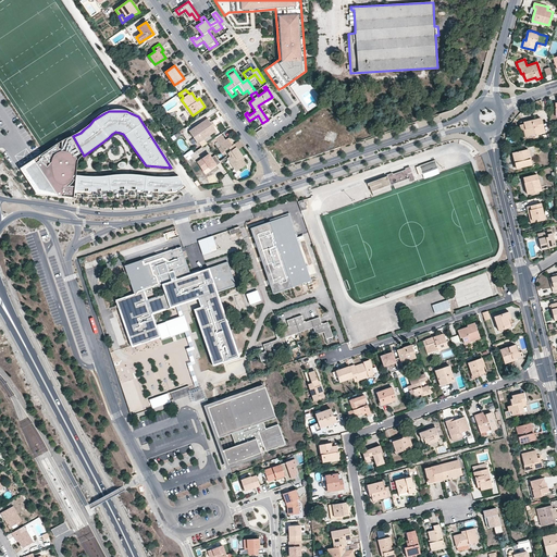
[(210,122),(207,119),(193,128),(188,132),(197,144),(201,140),(215,131),(213,126),(210,122)]
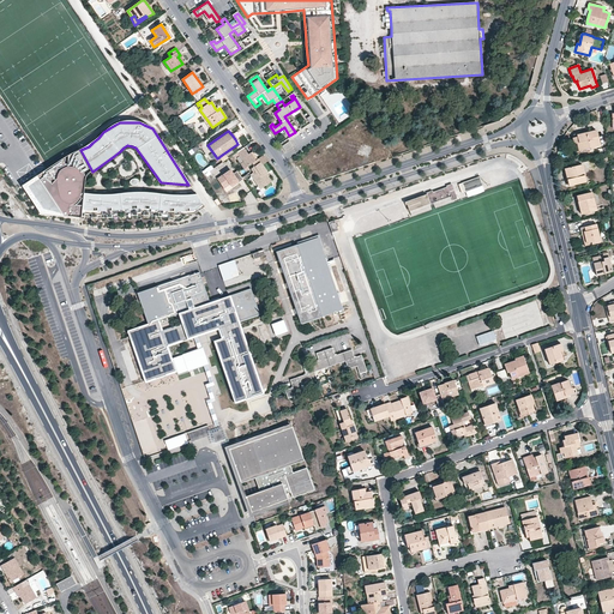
[(579,151),(600,145),(596,131),(577,134),(578,143),(577,144),(579,151)]
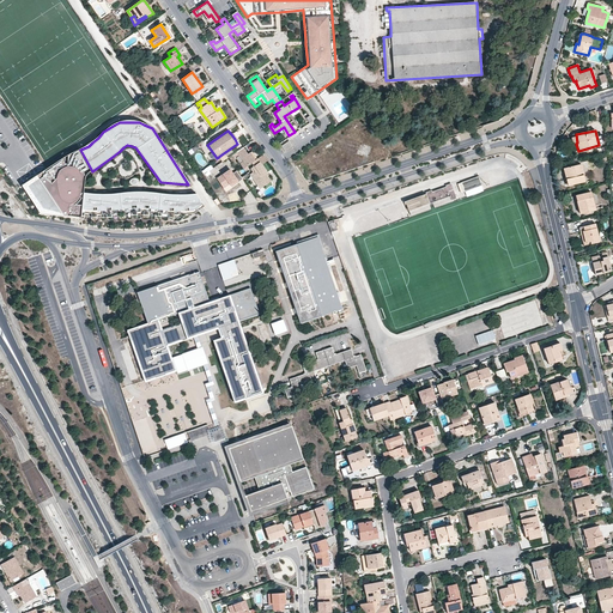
[(289,141),(281,146),(286,152),(293,147),(289,141)]
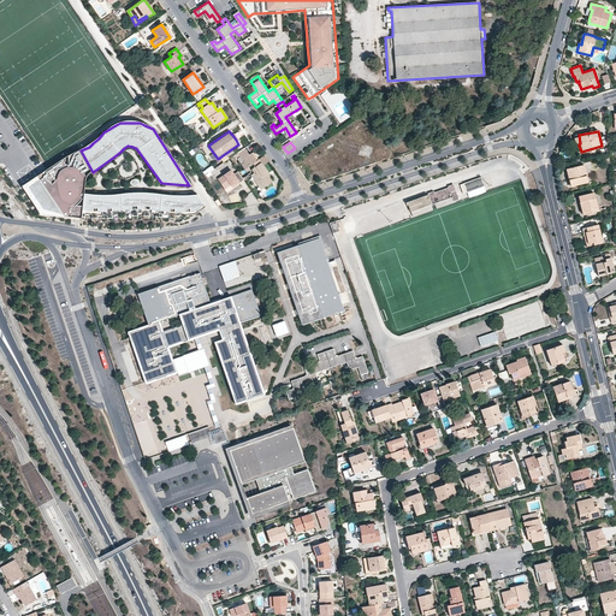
[(250,153),(249,154),(244,148),(237,153),(244,163),(241,165),(248,175),(253,171),(249,165),(256,161),(250,153)]
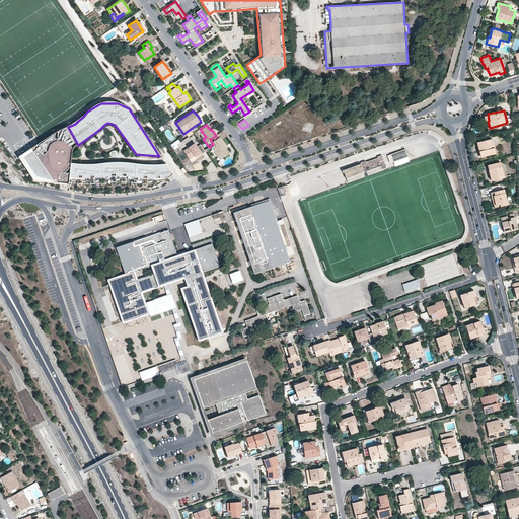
[(62,130),(32,147),(53,180),(54,182),(69,184),(70,177),(72,164),(71,156),(72,150),(74,148),(78,145),(68,127),(62,130)]
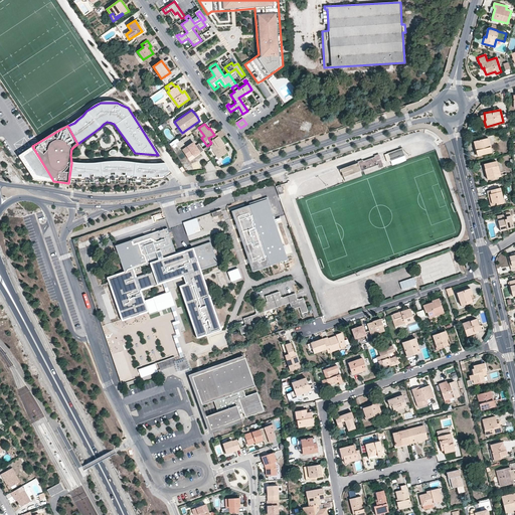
[(225,135),(221,130),(215,133),(219,139),(225,135)]
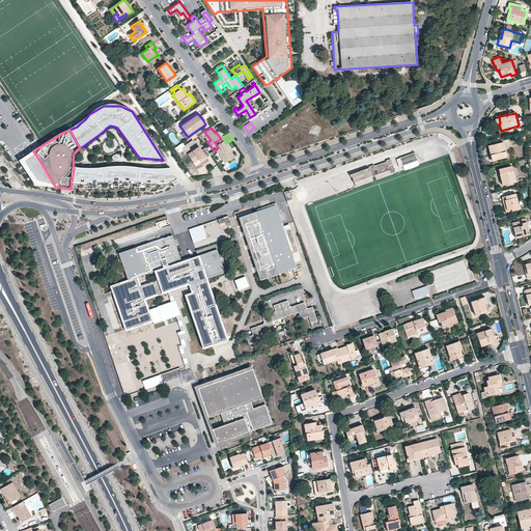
[(218,149),(221,155),(220,156),(223,160),(225,159),(227,162),(234,157),(229,150),(230,149),(226,143),(222,137),(221,139),(215,142),(218,147),(214,150),(215,151),(217,150),(218,149)]
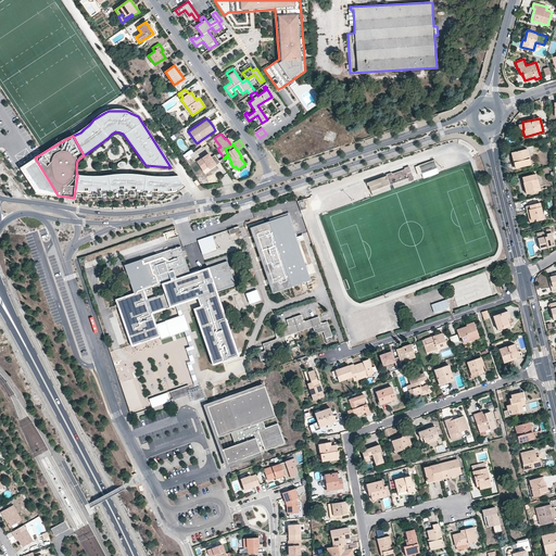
[(520,151),(521,155),(513,158),(514,163),(515,168),(531,165),(527,149),(520,151)]
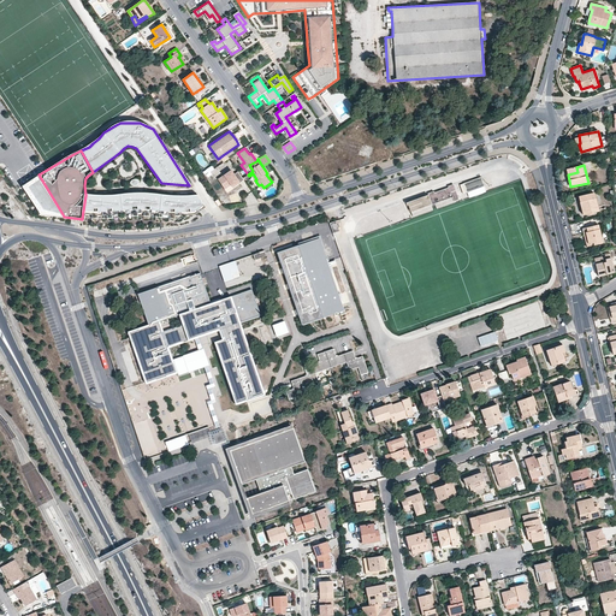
[(212,166),(203,170),(209,184),(218,179),(215,176),(220,173),(218,167),(214,170),(212,166)]
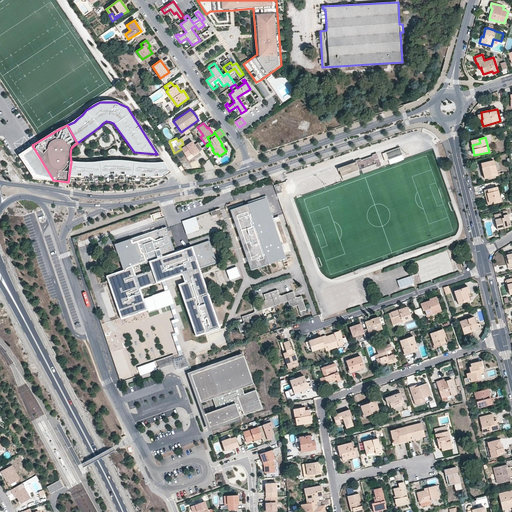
[(202,148),(198,143),(194,145),(192,142),(181,150),(187,157),(192,154),(193,155),(197,152),(198,153),(203,149),(202,148)]
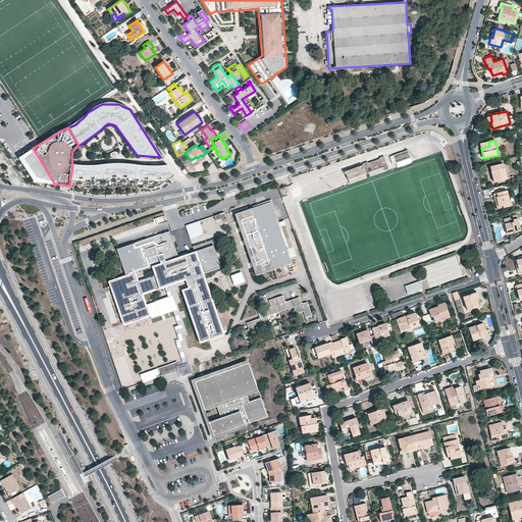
[(34,180),(53,181),(33,148),(18,157),(34,180)]
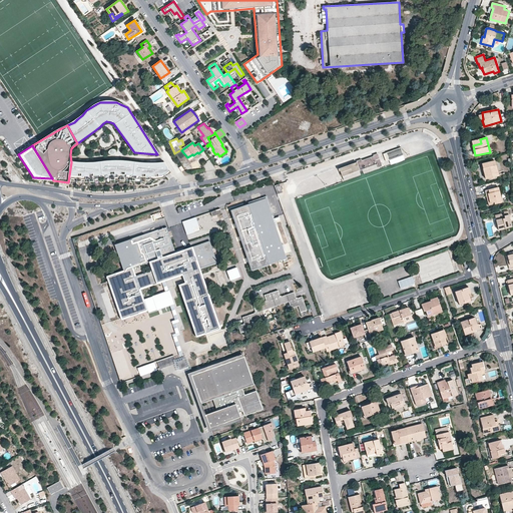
[(403,154),(401,147),(386,152),(389,160),(403,154)]
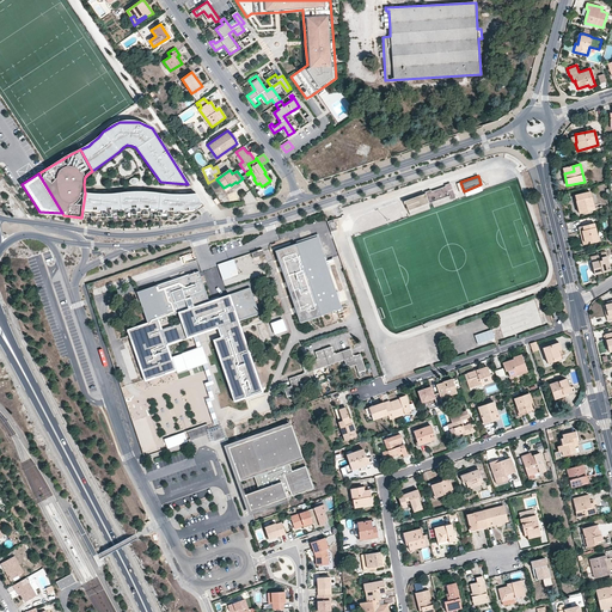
[(456,199),(451,184),(404,200),(410,215),(429,209),(429,207),(432,206),(433,208),(452,201),(451,200),(456,199)]
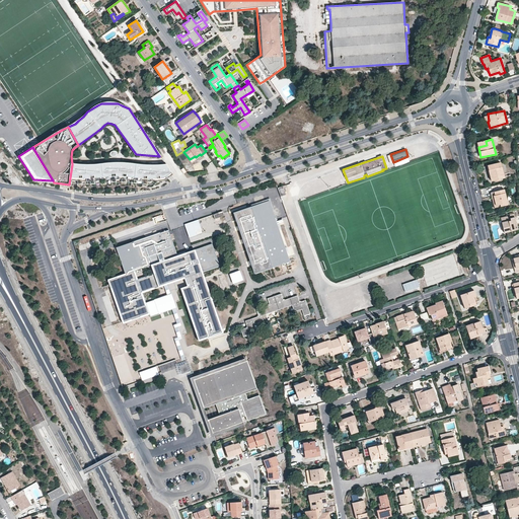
[(504,177),(500,162),(488,165),(491,180),(504,177)]
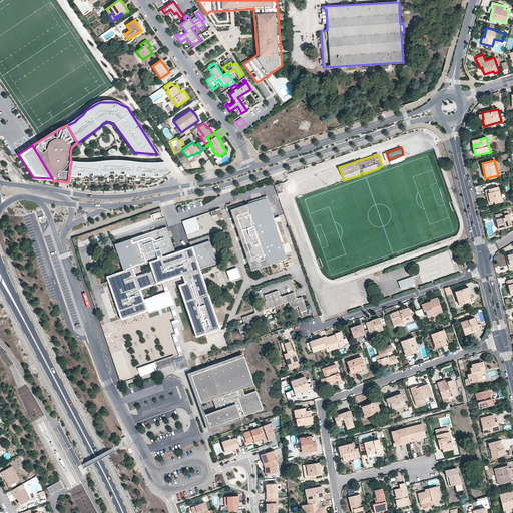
[(84,163),(71,162),(69,175),(77,175),(78,173),(81,173),(81,176),(89,176),(89,173),(93,173),(93,176),(110,174),(110,172),(114,171),(115,174),(120,174),(120,172),(125,172),(124,174),(131,175),(141,176),(141,174),(145,174),(146,176),(153,176),(153,173),(157,173),(158,176),(162,176),(169,171),(163,163),(155,163),(142,163),(130,161),(120,161),(112,161),(102,161),(93,162),(84,163)]
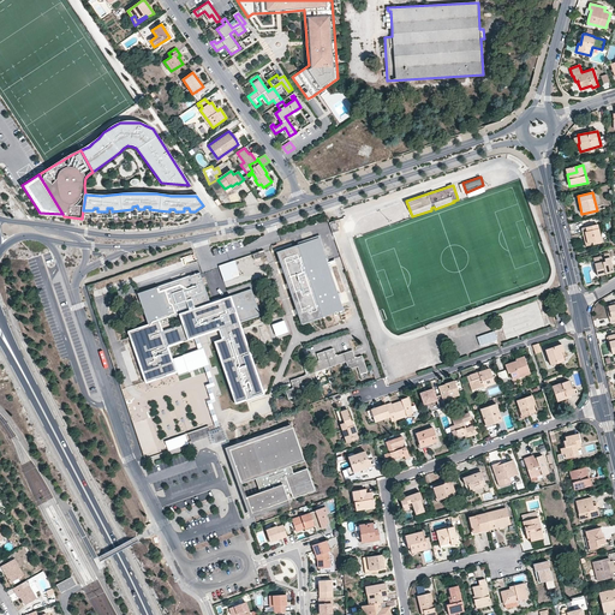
[(602,243),(597,225),(581,228),(583,236),(585,236),(587,244),(592,243),(593,245),(602,243)]
